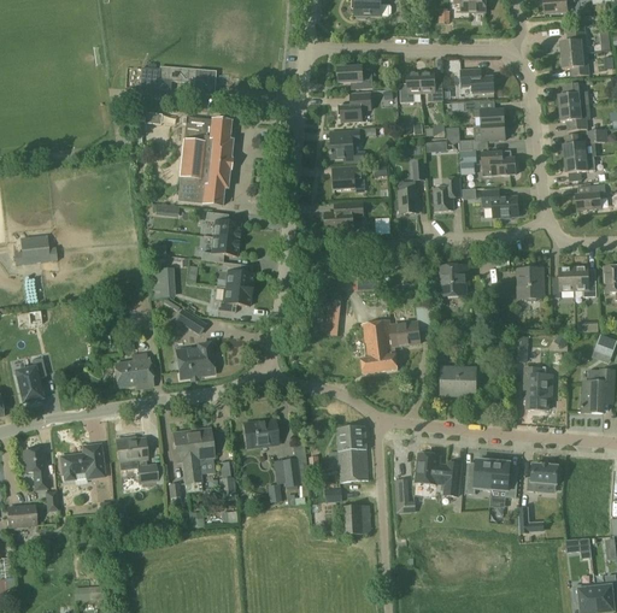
[(389,3),(381,3),(381,0),(354,0),(354,4),(353,4),(351,5),(351,11),(353,12),(354,12),(354,15),(356,15),(356,16),(358,17),(365,18),(366,16),(366,15),(381,15),(388,15),(392,12),(392,5),(389,3)]
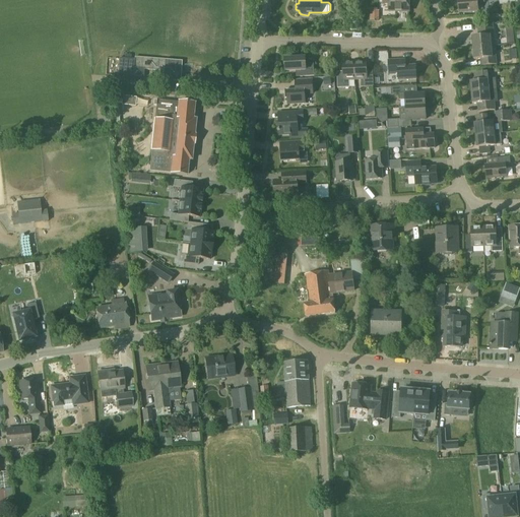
[(409,9),(409,0),(383,0),(383,2),(389,2),(388,9),(409,9)]
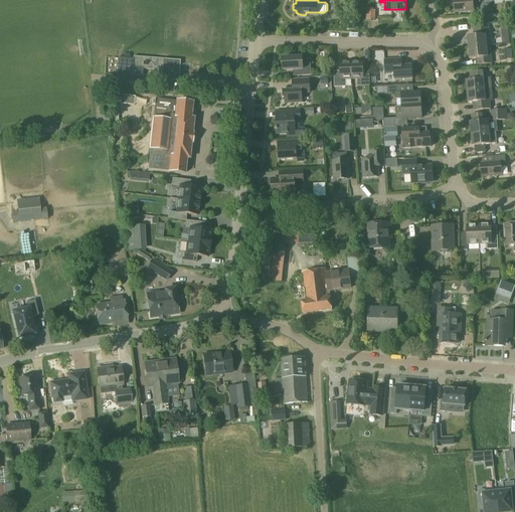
[(453,0),(455,10),(474,8),(473,1),(480,0),(453,0)]
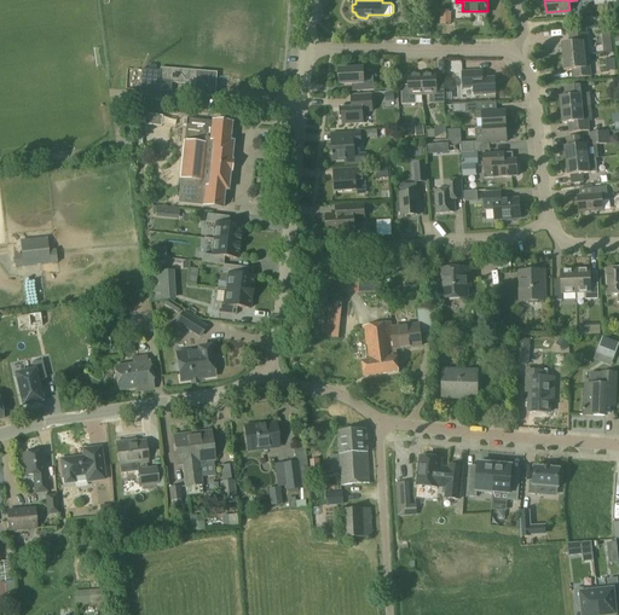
[(451,22),(451,10),(441,10),(440,21),(451,22)]
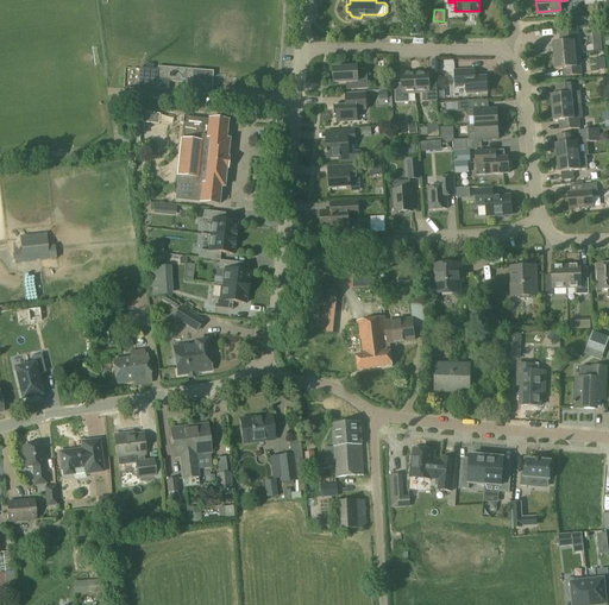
[(559,31),(560,39),(553,41),(554,54),(579,51),(578,30),(559,31)]
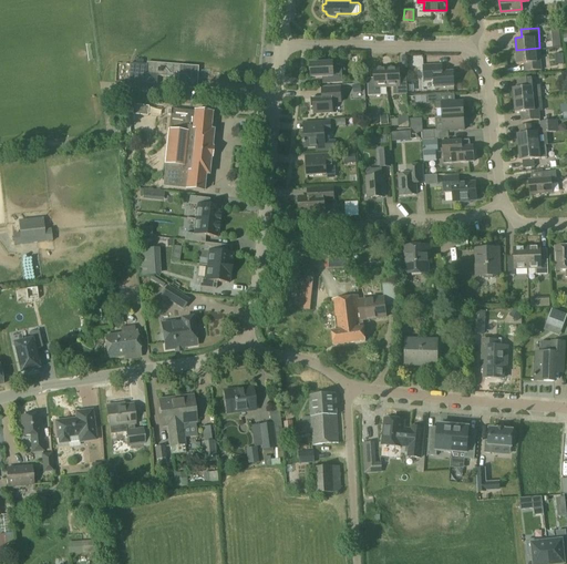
[(542,68),(539,48),(516,50),(517,62),(524,62),(525,69),(542,68)]
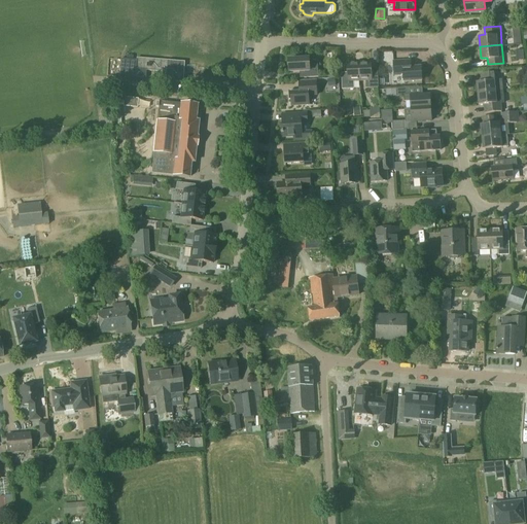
[(181,59),(168,58),(136,56),(136,58),(120,57),(119,74),(145,76),(146,68),(167,70),(166,79),(183,80),(184,59),(181,59)]
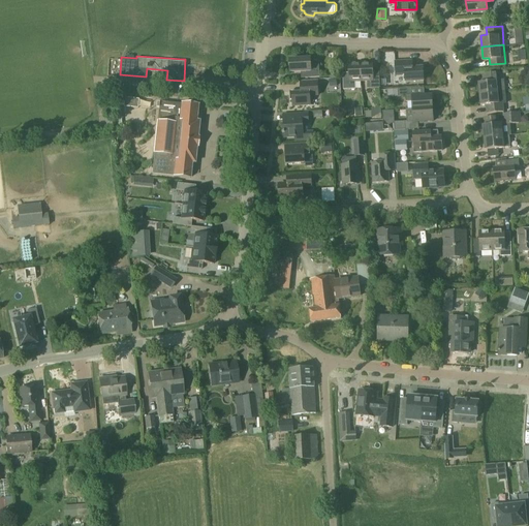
[(310,56),(289,57),(290,70),(301,69),(306,69),(306,75),(319,74),(319,63),(311,63),(310,56)]
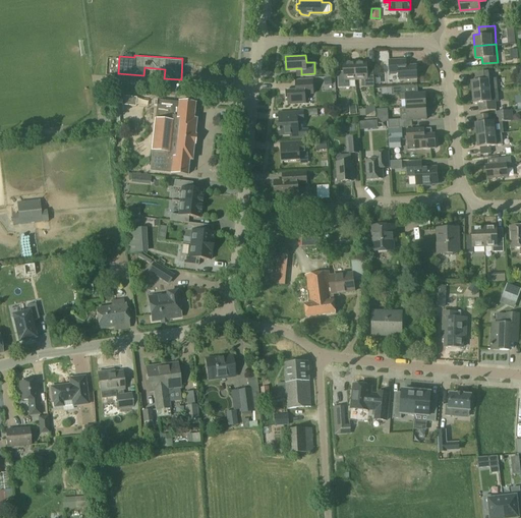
[(403,58),(389,59),(390,72),(399,71),(400,78),(417,77),(416,64),(406,64),(404,64),(403,58)]
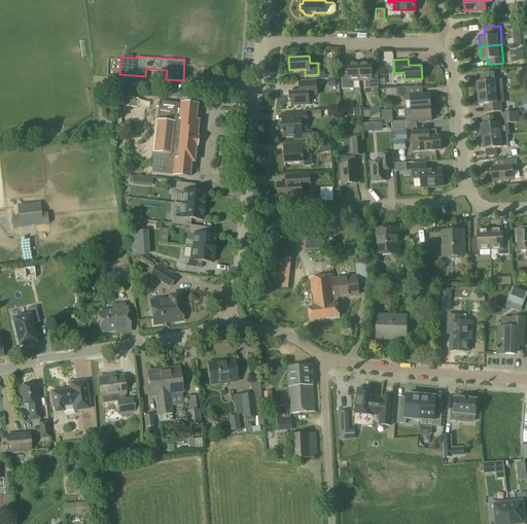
[(378,77),(372,78),(372,60),(359,61),(359,78),(366,78),(366,85),(375,85),(375,93),(378,93),(378,85),(379,85),(378,77)]
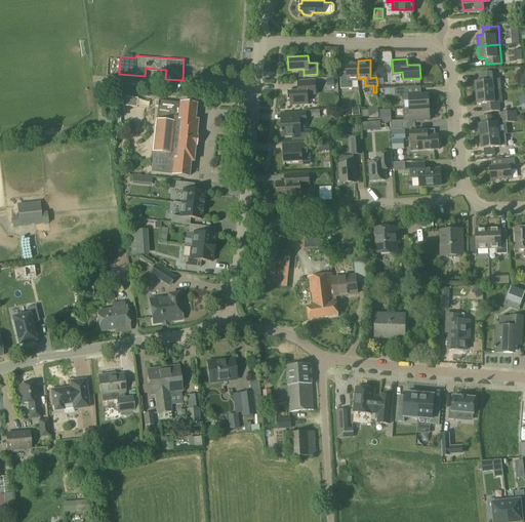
[(346,61),(347,78),(340,79),(341,86),(353,85),(353,78),(358,78),(358,61),(346,61)]
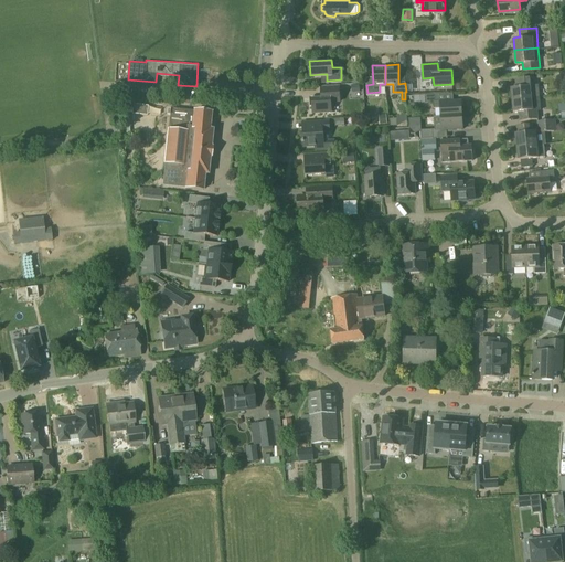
[(515,76),(516,85),(511,86),(512,98),(540,96),(537,83),(534,83),(534,74),(515,76)]
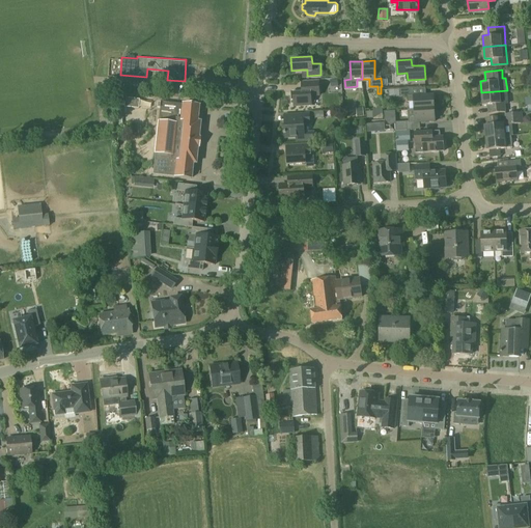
[(294,105),(312,104),(311,94),(320,93),(319,78),(301,80),(302,89),(292,90),(294,105)]
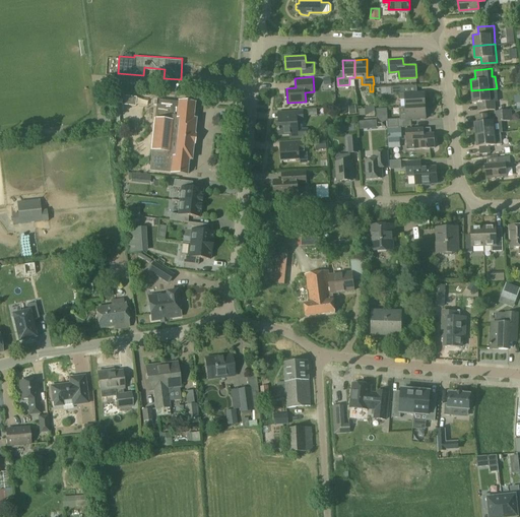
[(391,85),(381,86),(382,92),(391,92),(399,91),(399,94),(399,98),(405,97),(406,105),(425,104),(425,94),(425,90),(405,91),(405,84),(391,85)]
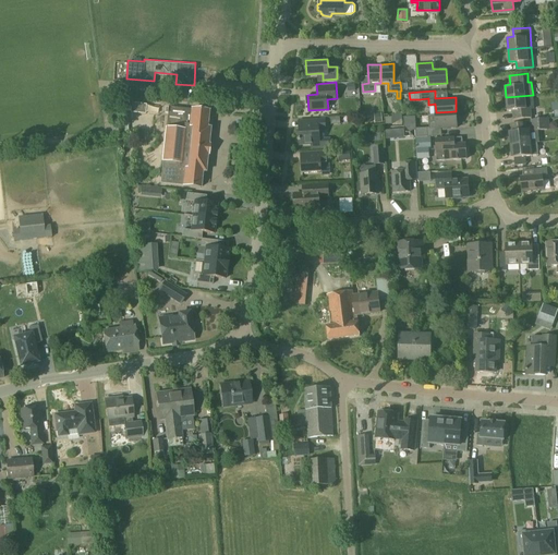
[(533,95),(506,97),(507,109),(512,109),(513,117),(532,116),(531,107),(534,107),(533,95)]
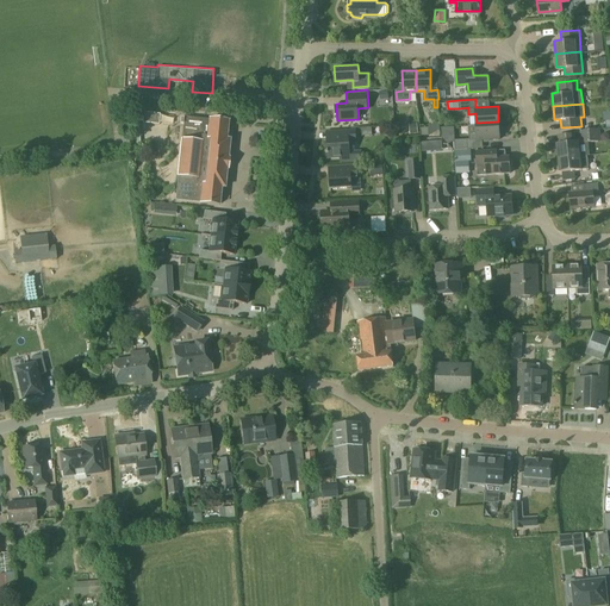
[(159,122),(160,111),(143,110),(142,120),(159,122)]
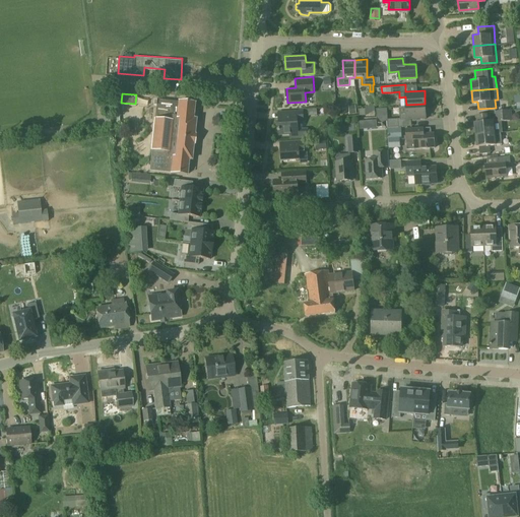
[(178,100),(157,98),(155,117),(154,117),(150,148),(152,148),(149,168),(171,171),(187,173),(189,157),(192,158),(193,142),(194,142),(195,133),(194,132),(196,117),(193,116),(195,101),(178,100)]
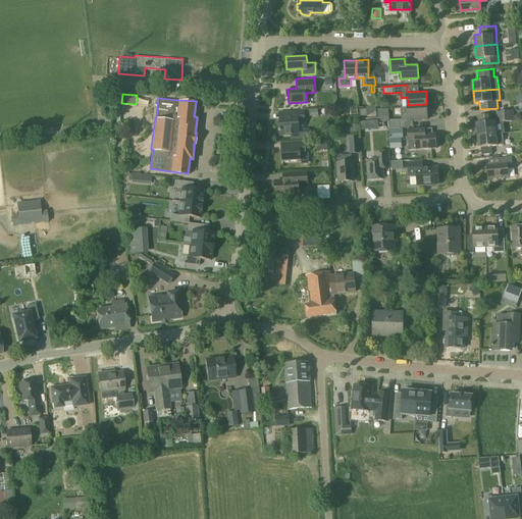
[(367,115),(376,114),(375,103),(372,103),(366,106),(366,107),(360,107),(361,114),(367,114),(367,115)]
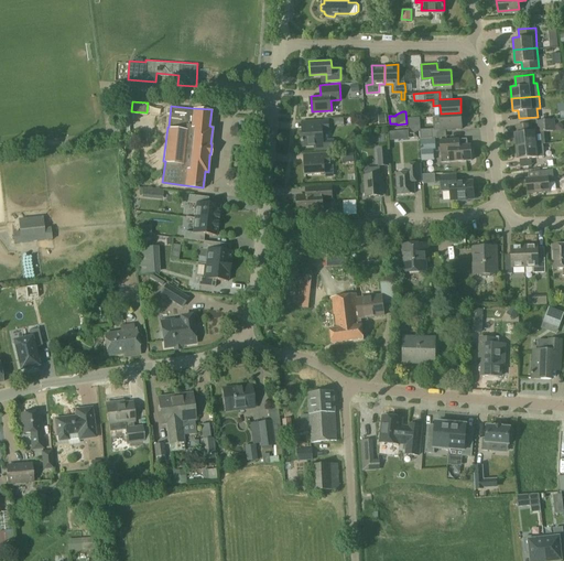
[(441,122),(434,122),(434,127),(434,128),(446,128),(462,127),(461,112),(441,114),(441,122)]
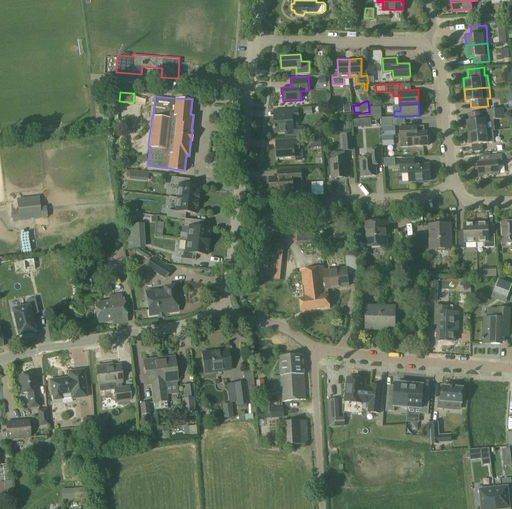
[(504,117),(503,106),(487,108),(488,117),(494,117),(504,117)]
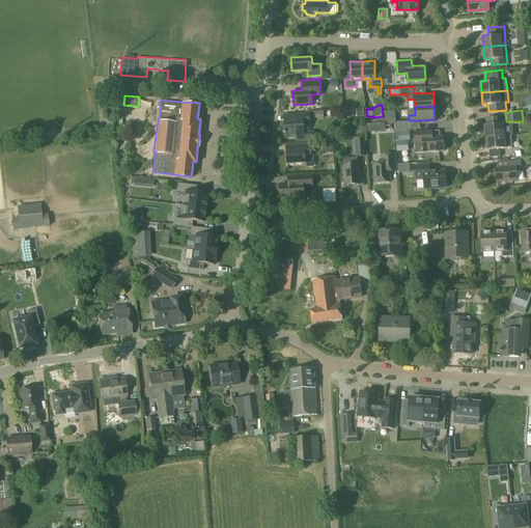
[(304,121),(310,120),(309,111),(291,112),(292,118),(284,119),(285,136),(296,136),(296,140),(315,139),(314,129),(304,130),(304,121)]
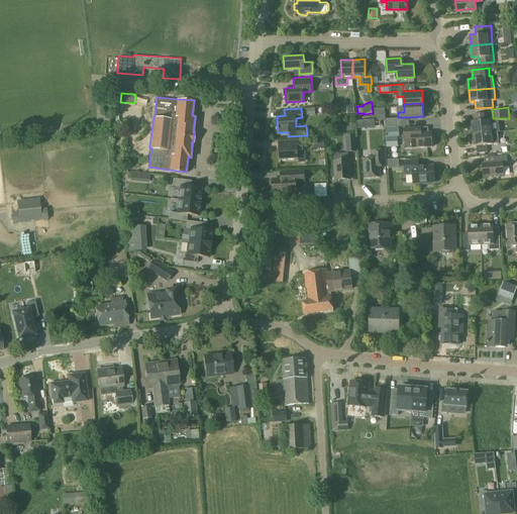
[(473,120),(472,120),(473,133),(498,130),(500,129),(499,118),(493,118),(490,119),(490,118),(485,119),(485,112),(473,113),(473,120)]
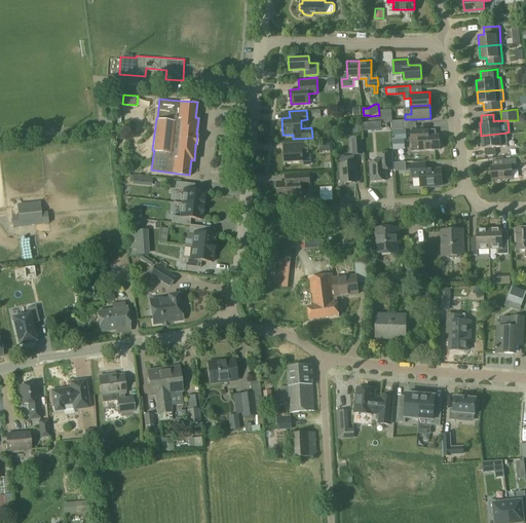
[(382,118),(365,119),(365,127),(382,126),(382,118)]
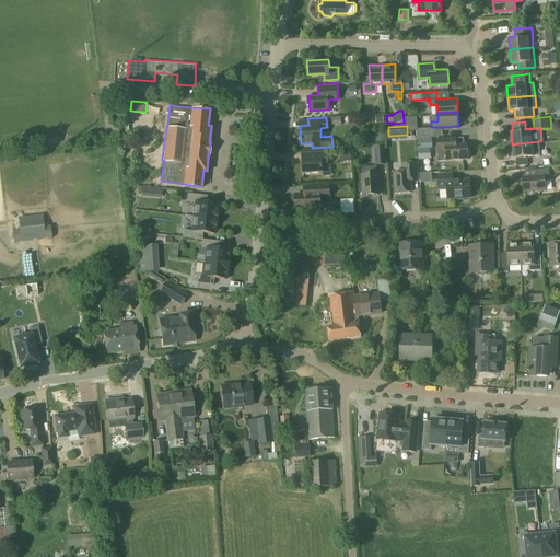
[(417,136),(429,135),(429,126),(417,127),(417,136)]
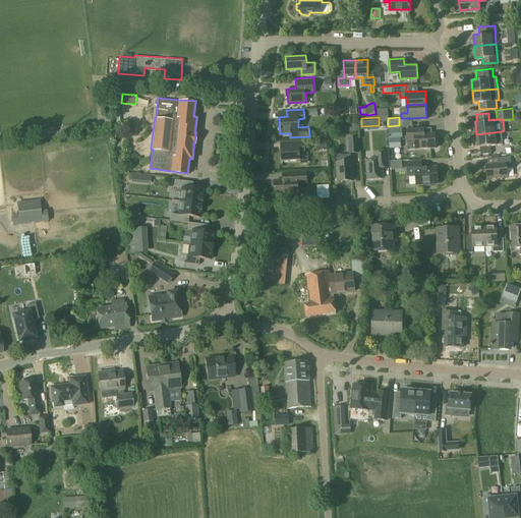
[(390,136),(402,135),(402,126),(390,127),(390,136)]
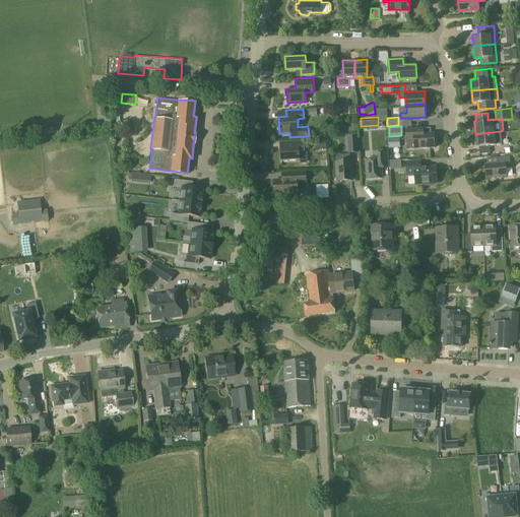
[(434,132),(424,132),(424,126),(405,127),(406,139),(407,139),(407,147),(435,145),(434,132)]
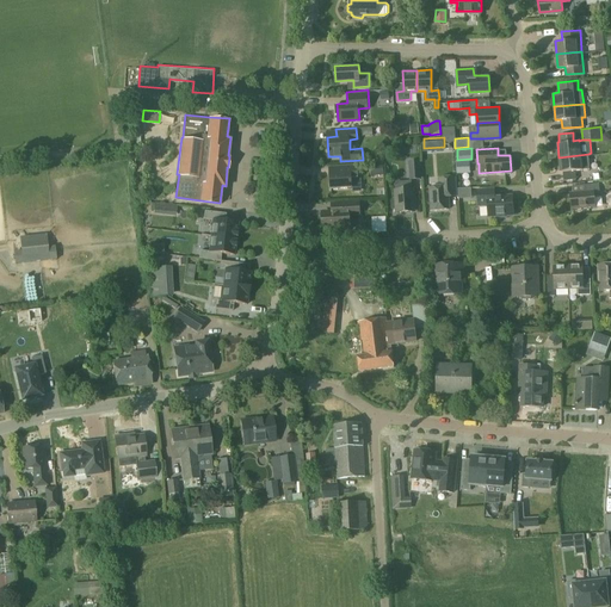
[(590,167),(588,154),(559,158),(560,171),(563,171),(563,178),(575,178),(575,169),(582,168),(582,167),(590,167)]
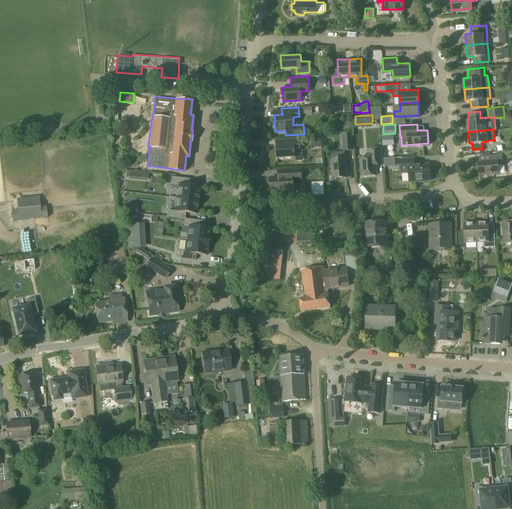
[(342,133),(343,149),(353,148),(352,133),(342,133)]
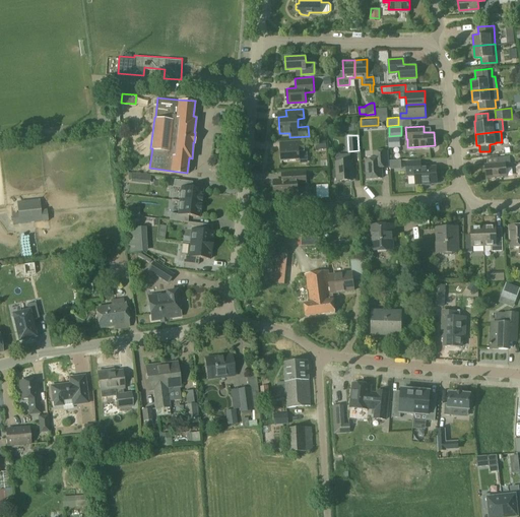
[(287,146),(280,146),(281,158),(300,157),(299,151),(305,150),(304,139),(287,140),(287,146)]
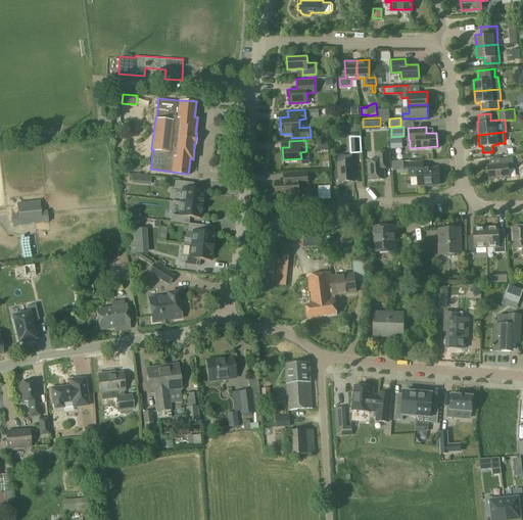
[(370,178),(385,177),(384,167),(390,166),(389,150),(376,151),(377,158),(369,158),(370,178)]
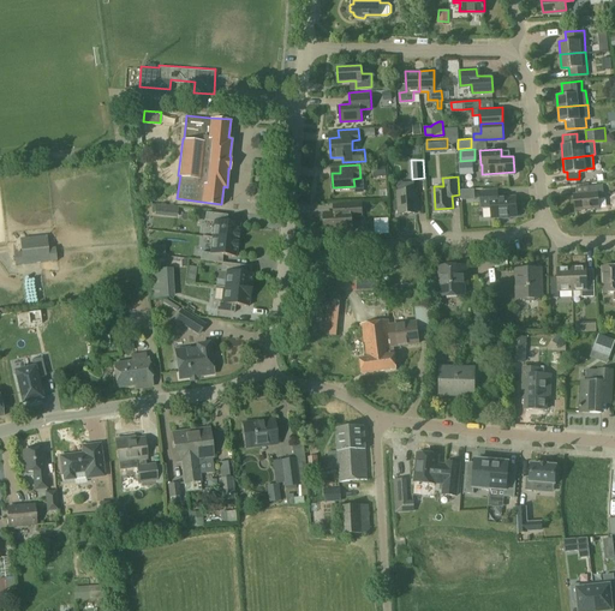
[(578,192),(573,192),(574,208),(599,205),(598,196),(604,196),(603,183),(589,184),(589,189),(590,191),(589,191),(584,191),(578,192)]
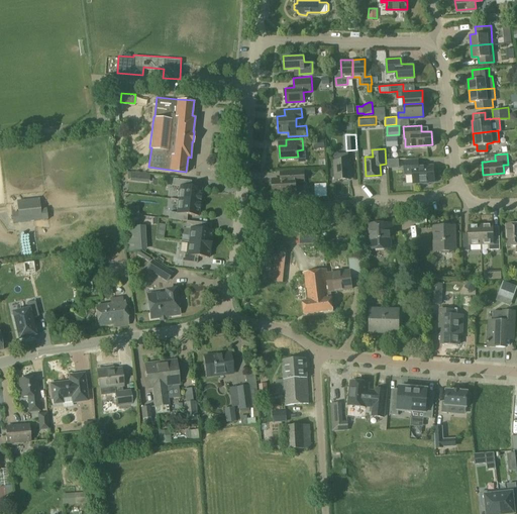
[(389,166),(399,165),(399,156),(388,157),(389,166)]
